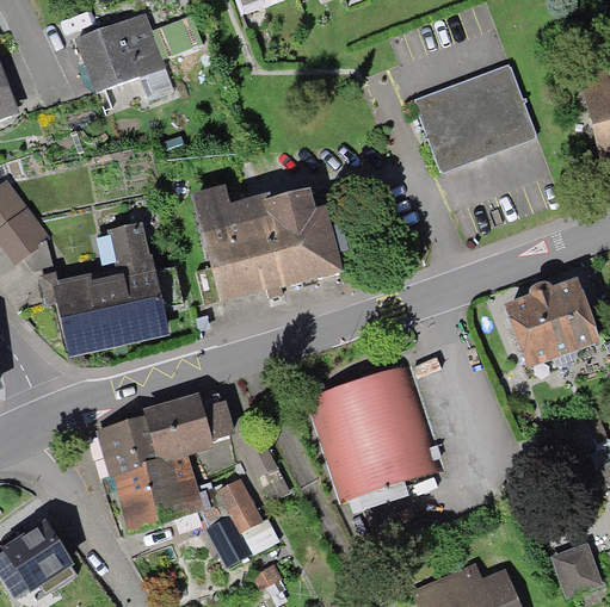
[(226,0),(230,10),(254,0),(226,0)]
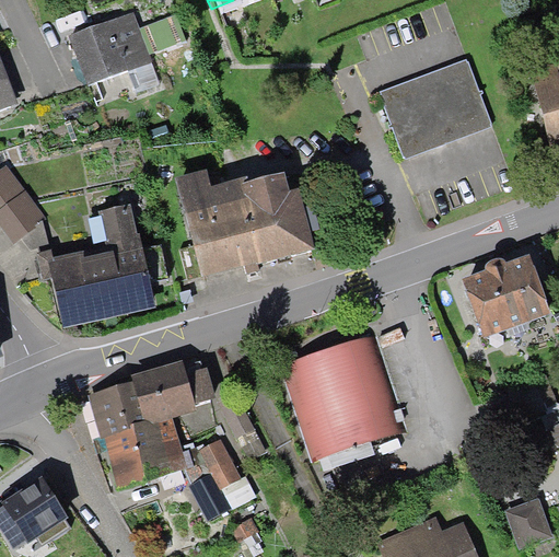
[(132,12),(70,35),(88,82),(126,68),(132,89),(158,80),(132,12)]
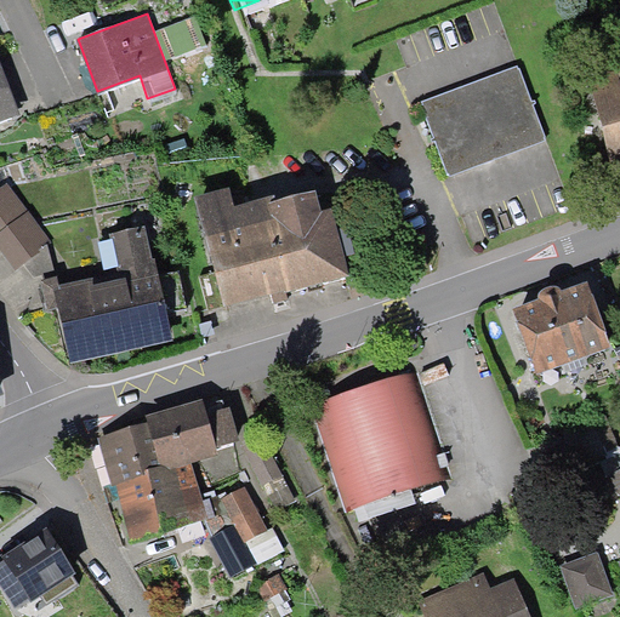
[(0,121),(20,114),(0,61),(0,121)]
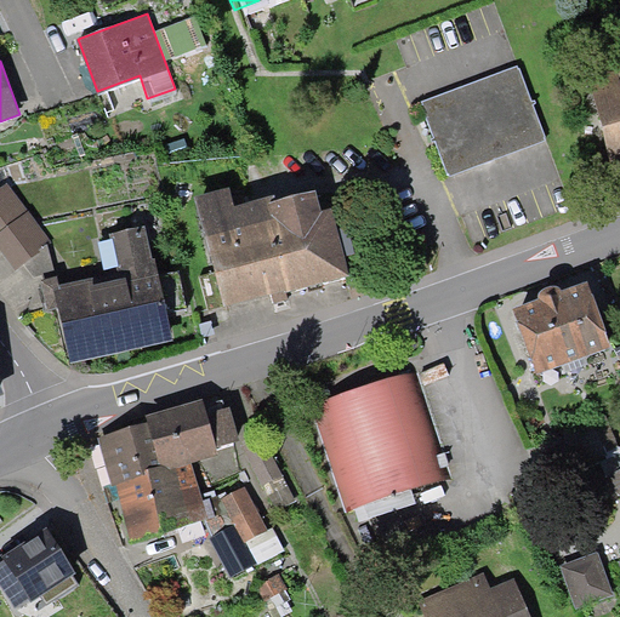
[(517,61),(419,97),(447,175),(546,138),(517,61)]
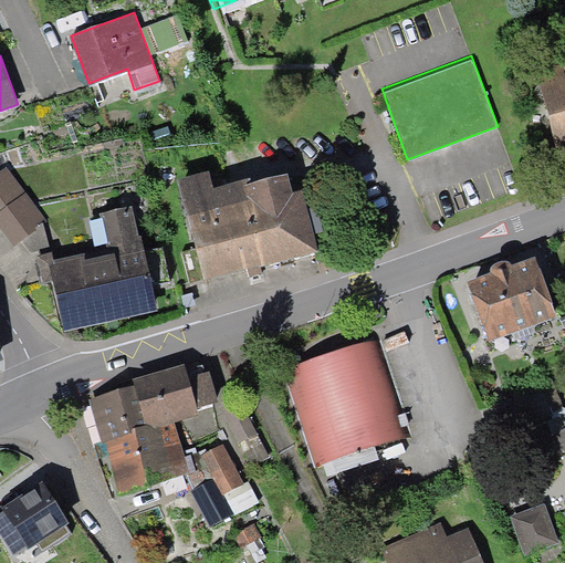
[(564,148),(564,62),(537,70),(557,150),(564,148)]
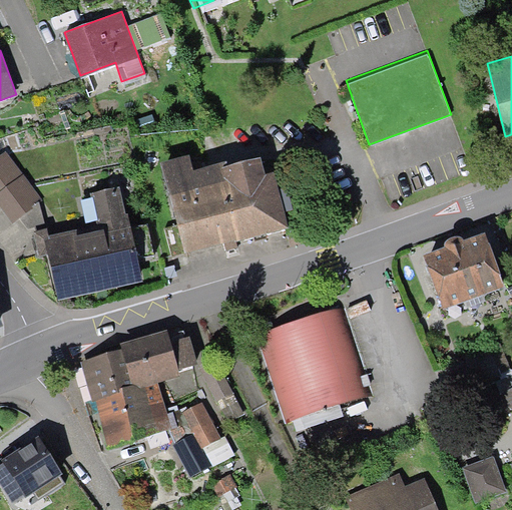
[(4,152),(0,154),(0,199),(12,216),(38,196),(4,152)]
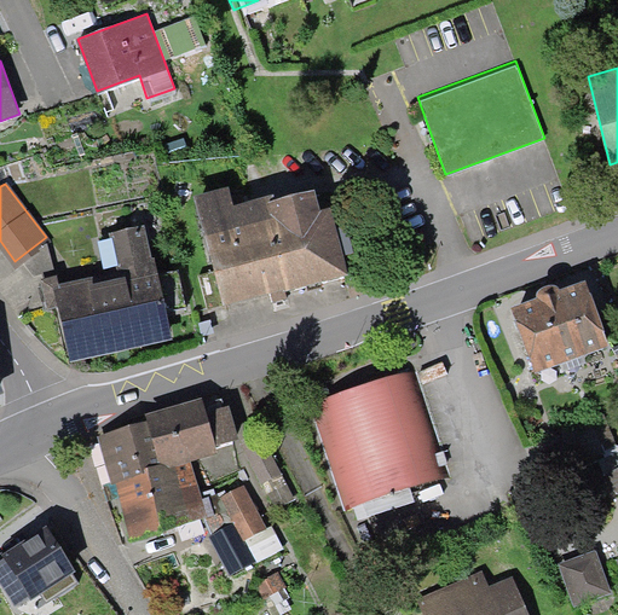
[(231,190),(195,198),(223,305),(284,289),(284,291),(345,276),(339,254),(352,250),(345,221),(335,225),(330,203),(321,206),(316,189),(271,201),(270,195),(235,203),(231,190)]
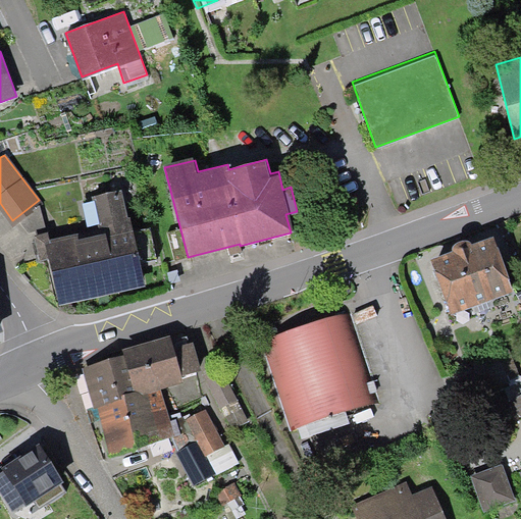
[(143,284),(139,266),(153,263),(145,222),(123,226),(116,191),(87,196),(92,221),(47,230),(45,221),(31,224),(35,245),(48,242),(60,301),(143,284)]
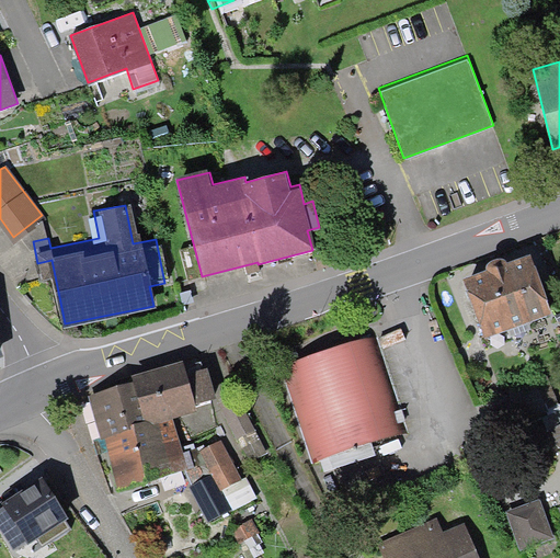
[(487,270),(463,279),(484,337),(551,312),(530,257),(505,265),(502,257),(484,263),(487,270)]
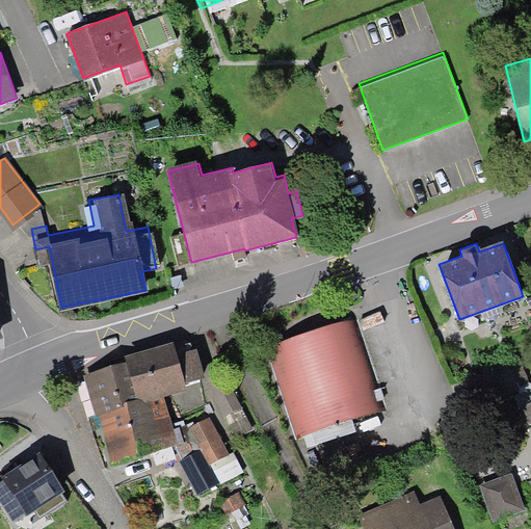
[(353,314),(263,343),(293,434),(383,405),(353,314)]
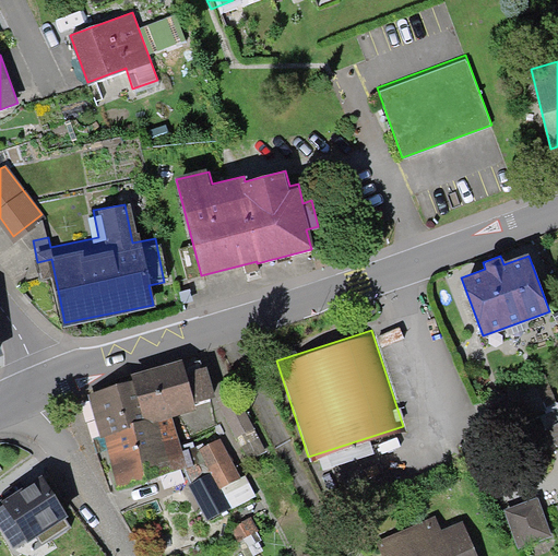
[(131,380),(143,426),(171,417),(196,411),(193,405),(217,399),(206,363),(186,369),(182,357),(129,373),(131,380)]
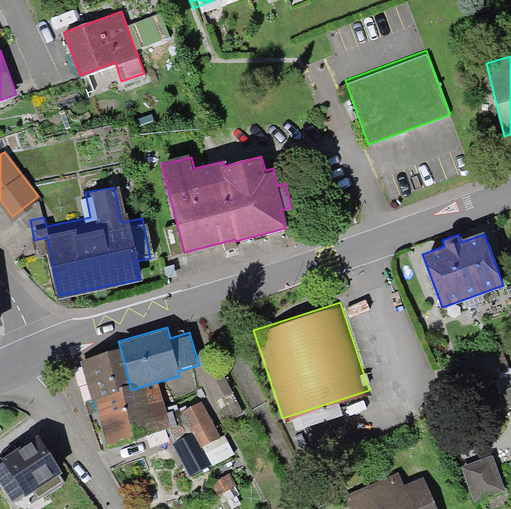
[(131,390),(120,348),(81,359),(92,400),(95,400),(131,390)]
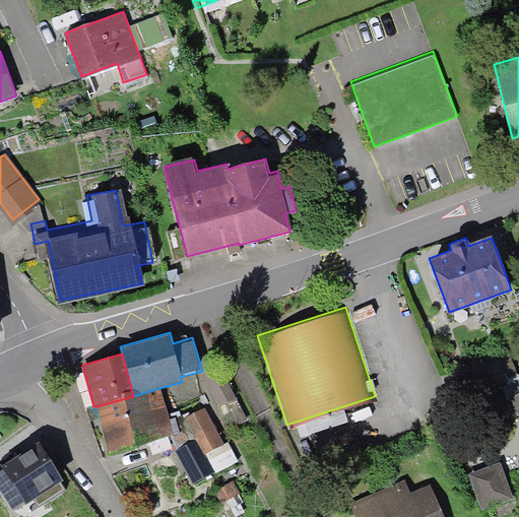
[(518,378),(499,386),(503,397),(508,396),(511,404),(515,410),(518,412),(518,378)]
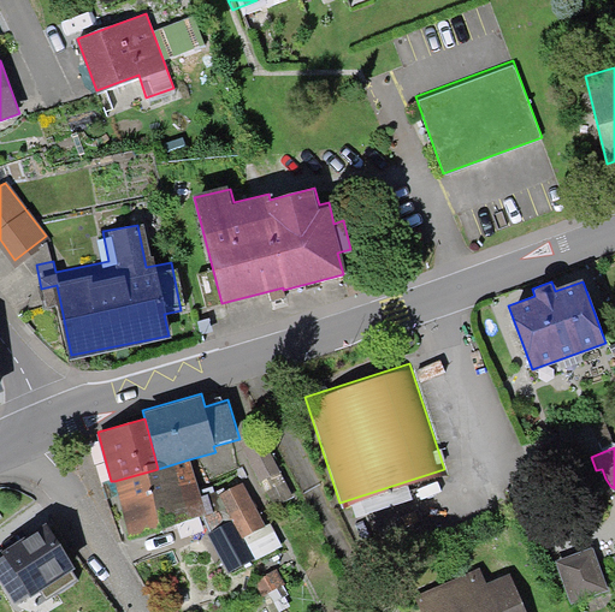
[(203,514),(189,459),(158,469),(114,481),(128,534),(203,514)]
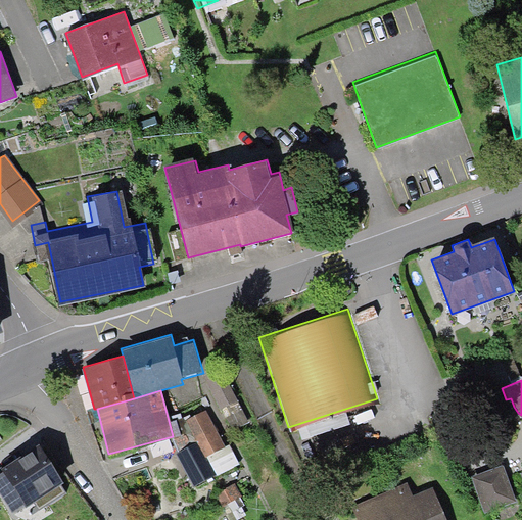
[(207,410),(185,420),(196,441),(177,451),(193,484),(215,473),(206,456),(225,446),(207,410)]
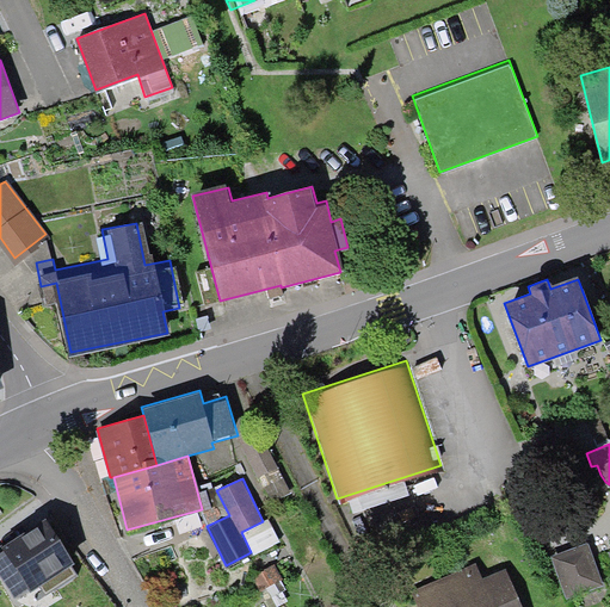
[(4,551),(0,553),(0,573),(14,595),(28,588),(30,592),(42,584),(45,590),(73,573),(68,565),(71,564),(41,516),(19,531),(22,534),(1,547),(4,551)]
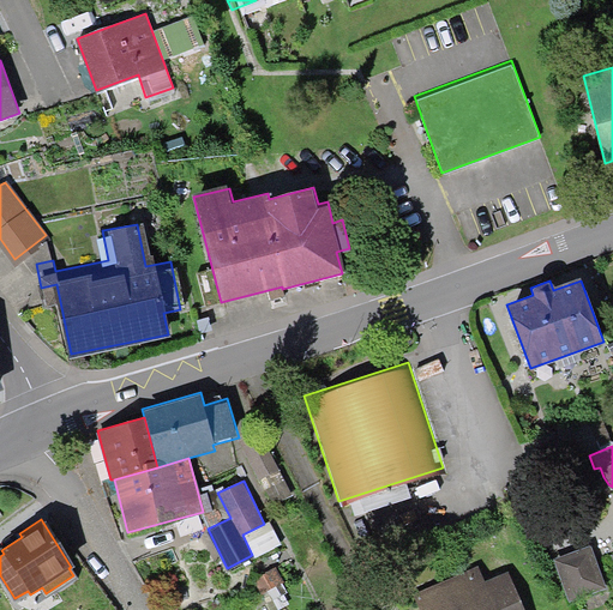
[(592,543),(556,555),(570,597),(605,585),(592,543)]
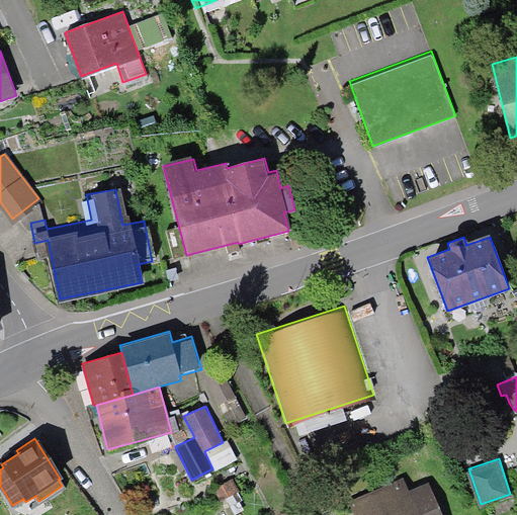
[(401,477),(348,500),(354,514),(444,514),(428,480),(407,490),(401,477)]
